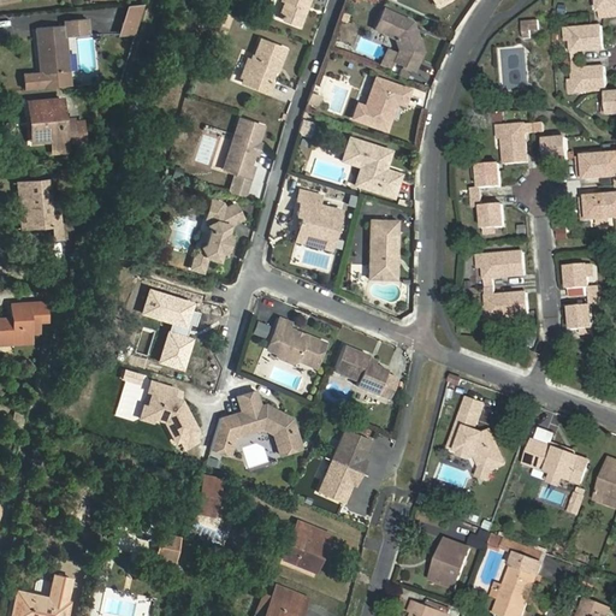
[(280,0),(280,3),(283,4),(279,16),(282,22),(298,29),(308,0),(280,0)]
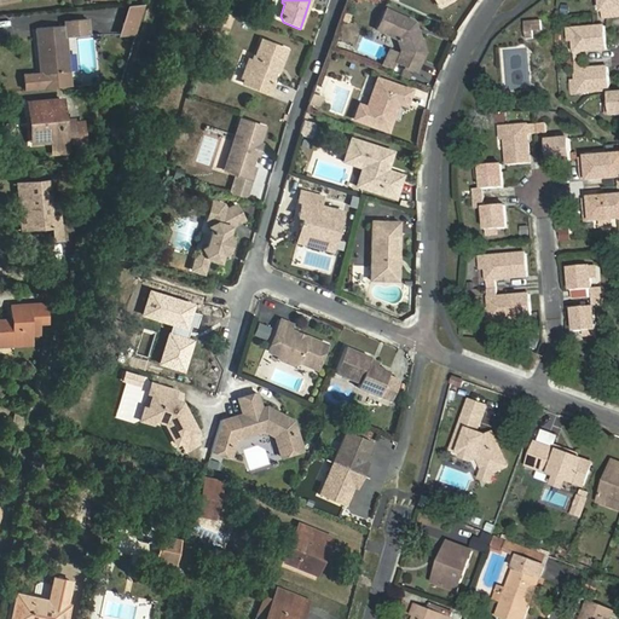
[(618,0),(607,0),(609,9),(609,17),(618,16),(618,0)]
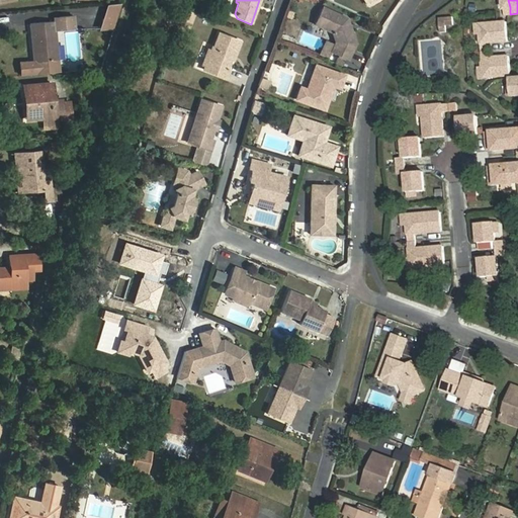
[(76,15),(81,16),(79,25),(99,28),(102,10),(78,6),(76,15)]
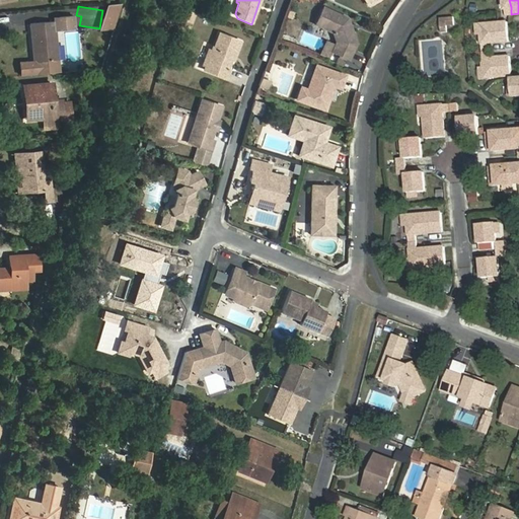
[(107,7),(99,30),(115,29),(122,6),(107,7)]
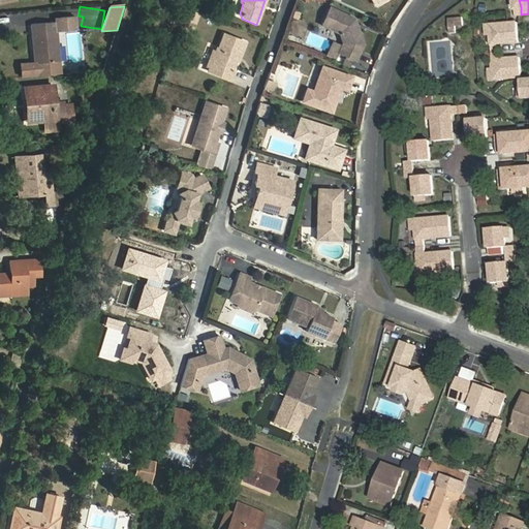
[(333,52),(350,60),(358,44),(350,19),(325,7),(317,24),(334,32),(337,42),(333,52)]
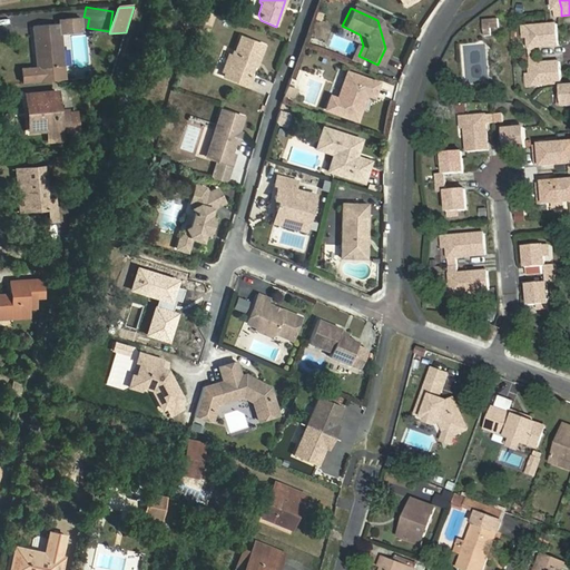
[(84,32),(82,17),(65,19),(59,22),(35,26),(36,50),(42,49),(43,65),(40,65),(33,71),(28,66),(18,67),(20,85),(66,80),(61,35),(84,32)]
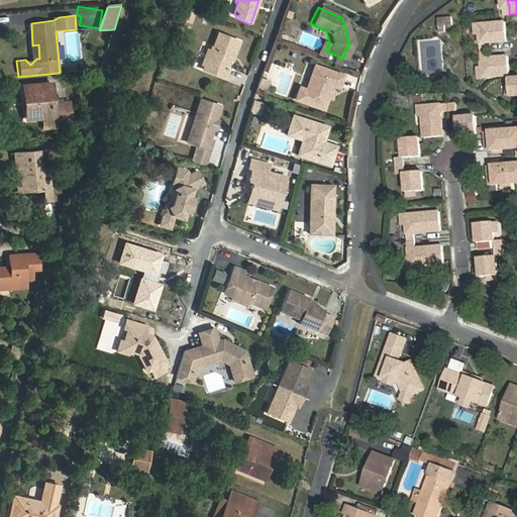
[(510,24),(484,27),(486,45),(493,45),(512,43),(510,24)]
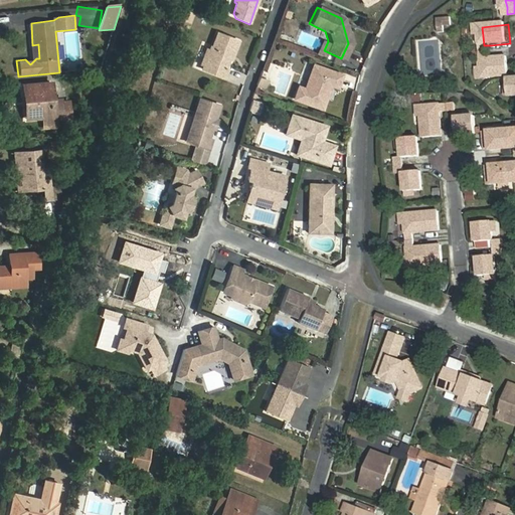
[(233,55),(237,42),(216,34),(211,48),(210,48),(202,70),(224,78),(227,70),(225,69),(230,54),(233,55)]
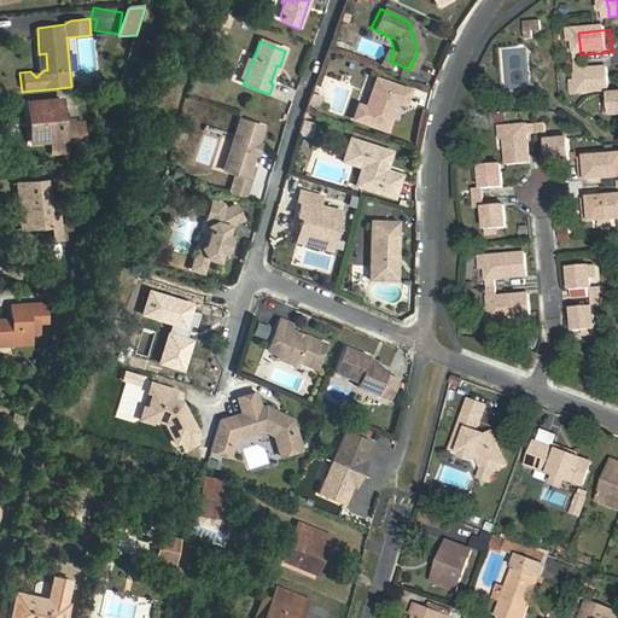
[(589,54),(581,54),(582,64),(590,63),(589,54)]
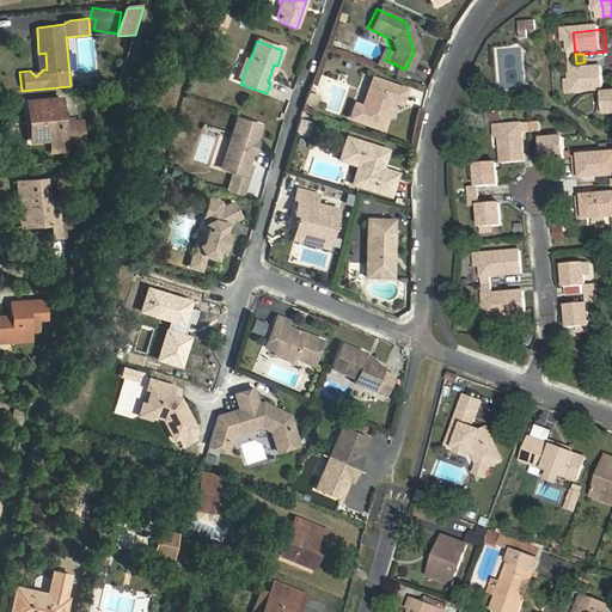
[(385,61),(374,55),(369,65),(380,69),(385,61)]
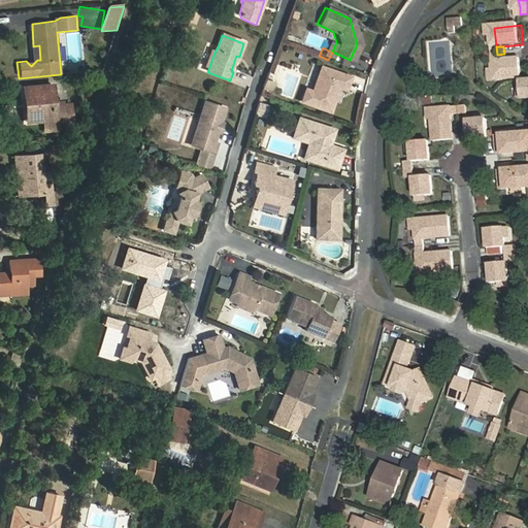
[(498,71),(499,81),(526,79),(524,60),(505,62),(497,63),(498,71)]
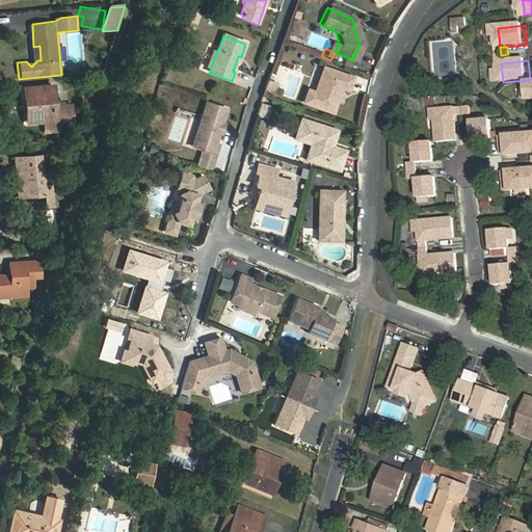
[(348,94),(352,81),(324,71),(315,96),(308,92),(303,105),(333,115),(338,103),(330,101),(331,98),(339,100),(342,91),(348,94)]
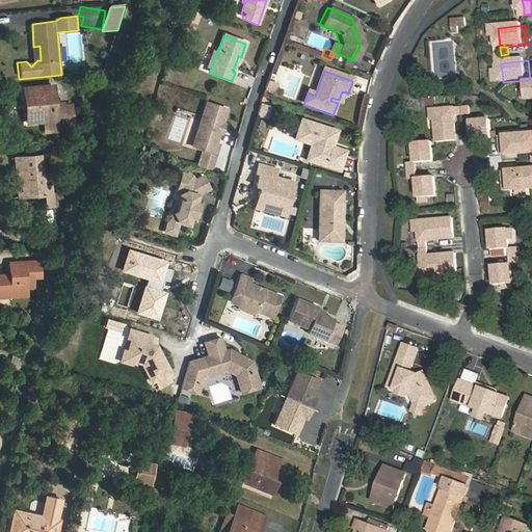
[(269,92),(271,86),(263,83),(261,90),(269,92)]
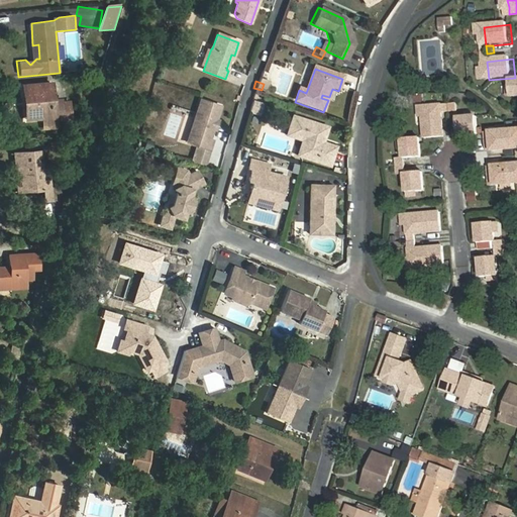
[(24,86),(26,99),(31,99),(33,119),(43,119),(57,118),(57,121),(64,120),(63,106),(62,102),(54,102),(52,83),(24,86)]
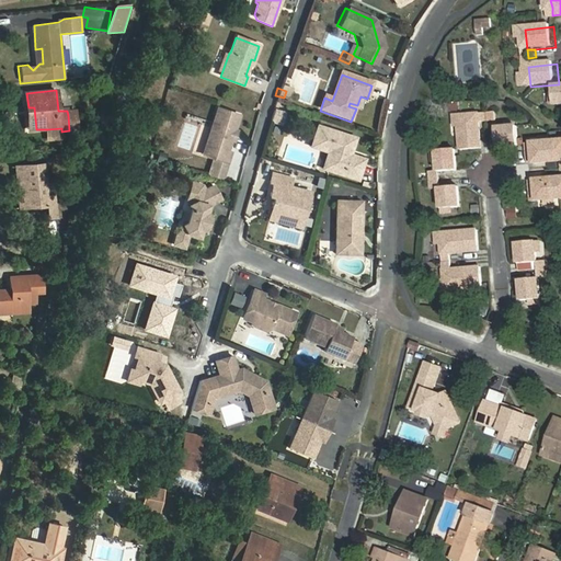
[(493,110),(484,111),(485,119),(493,118),(493,110)]
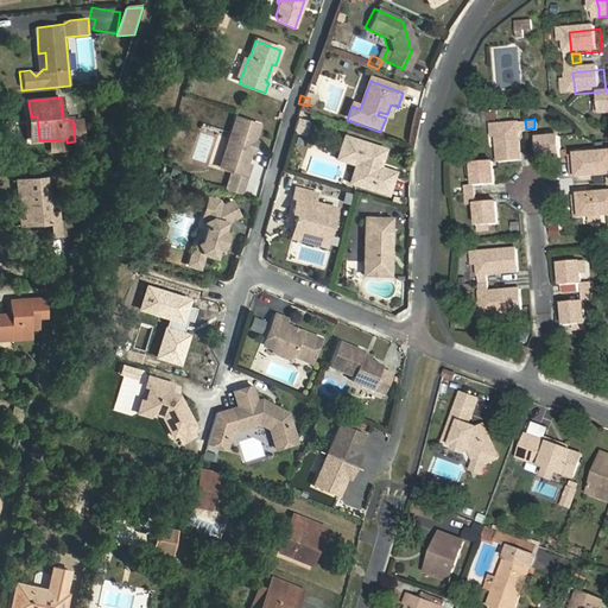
[(543,119),(534,119),(534,128),(544,127),(543,119)]
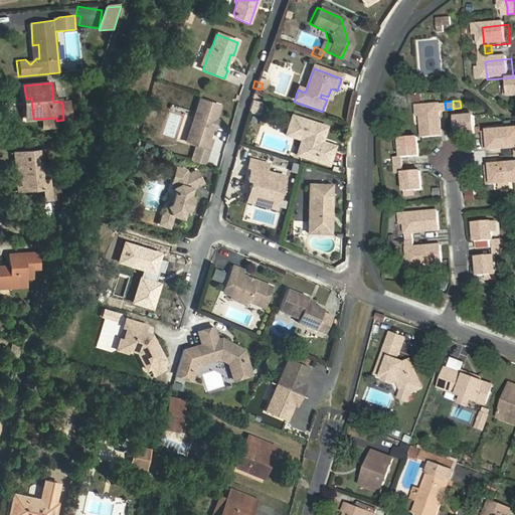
[(217,108),(197,102),(186,136),(194,138),(191,146),(206,151),(209,143),(206,142),(209,131),(208,128),(210,123),(212,122),(217,108)]
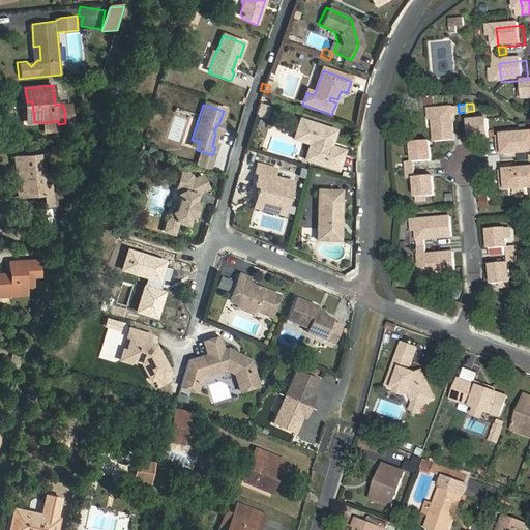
[(270,119),(273,108),(261,105),(257,115),(270,119)]
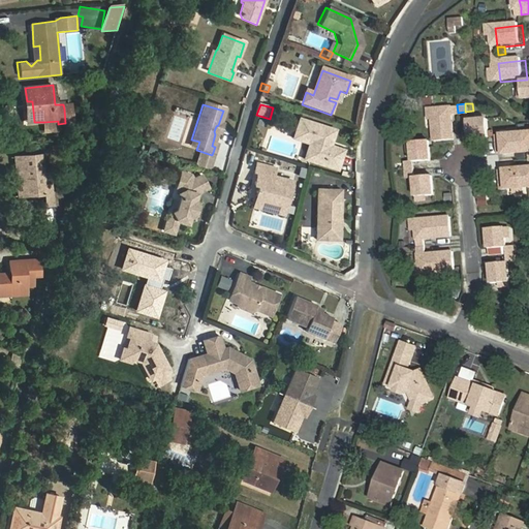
[(457,104),(437,106),(438,117),(440,139),(460,138),(458,113),(457,104)]
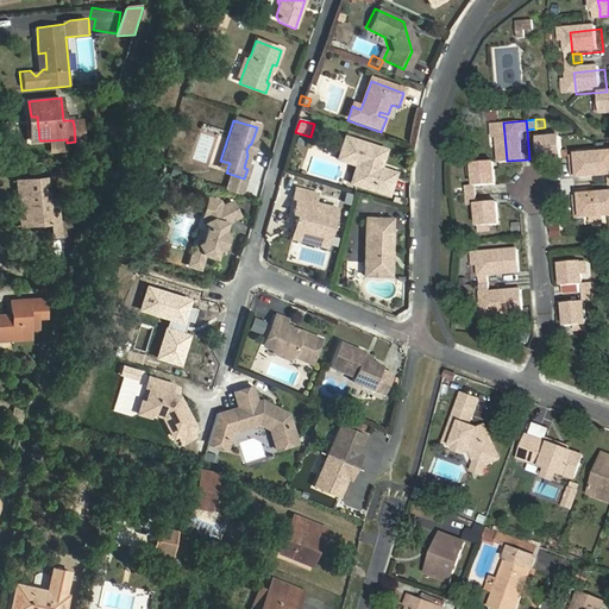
[(74,125),(75,142),(86,142),(86,124),(74,125)]
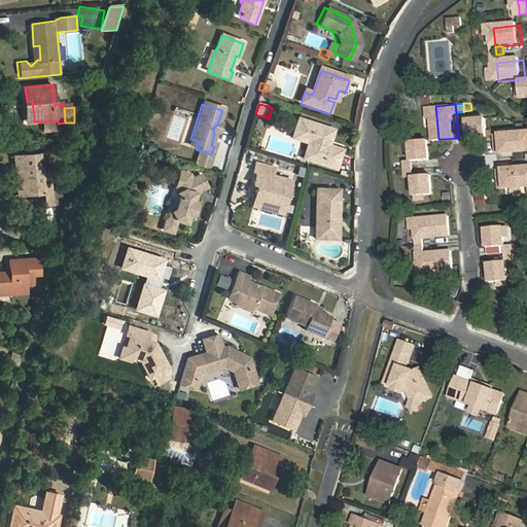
[(181,142),(187,110),(173,107),(167,140),(181,142)]
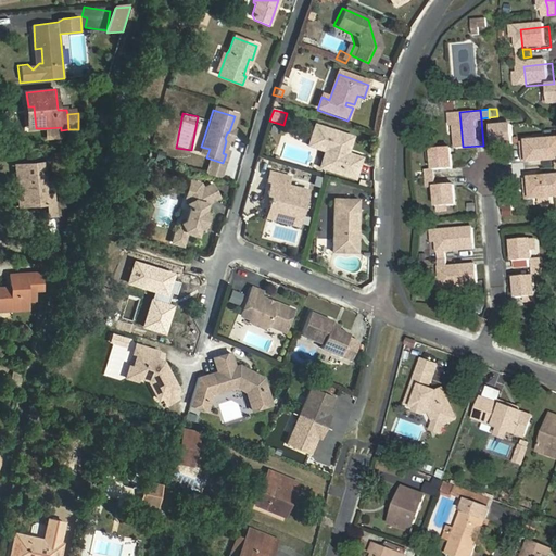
[(507,123),(497,124),(500,143),(520,141),(519,122),(507,123)]
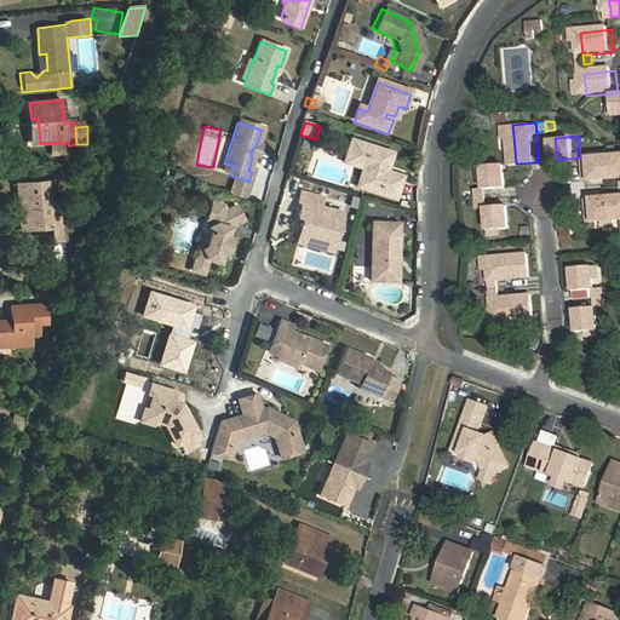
[(361,190),(394,201),(401,178),(383,172),(390,154),(350,141),(343,164),(367,172),(361,190)]
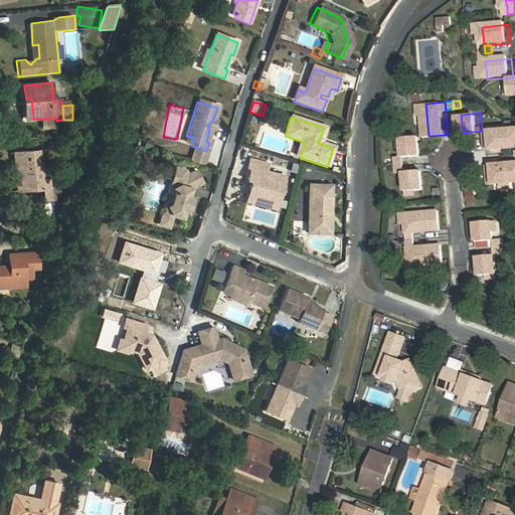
[(56,118),(43,119),(44,129),(56,128),(56,121),(56,118)]
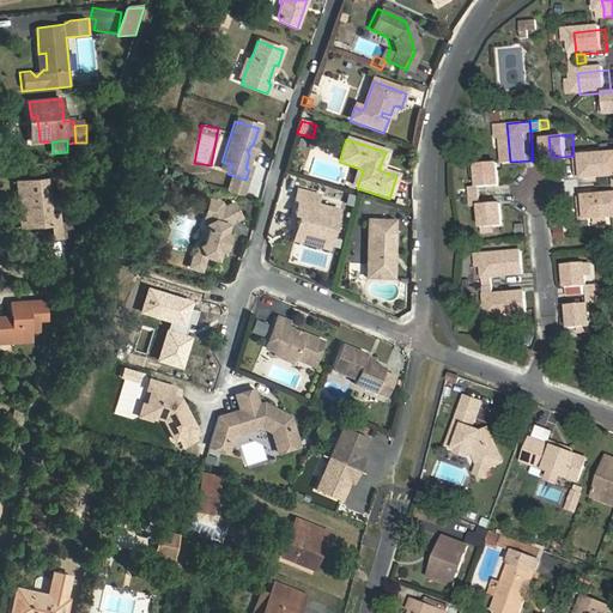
[(589,155),(583,156),(584,170),(590,170),(592,177),(612,176),(612,175),(612,193),(593,195),(594,204),(588,204),(589,218),(595,218),(604,217),(612,216),(612,152),(610,153),(598,155),(589,155)]
